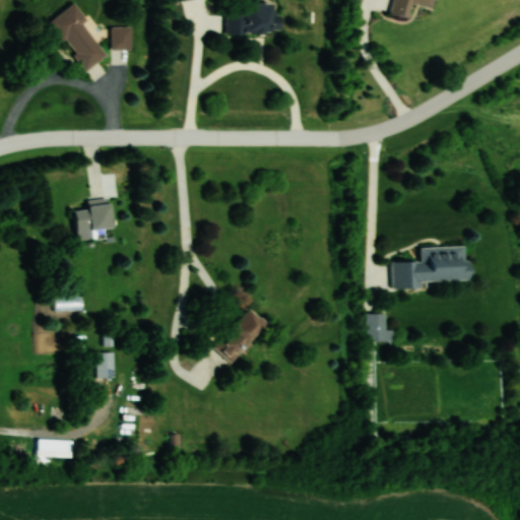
[(431,7),(432,0),(393,0),(391,13),(408,17),(411,2),(431,7)]
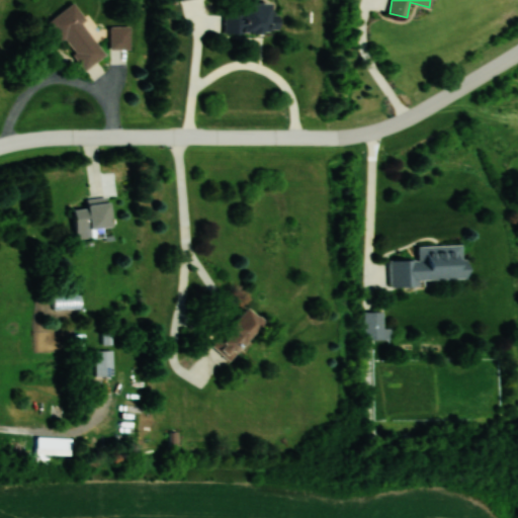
[(225,32),(278,32),(278,14),(269,14),(269,2),(243,2),(243,13),(225,13),(225,32)]
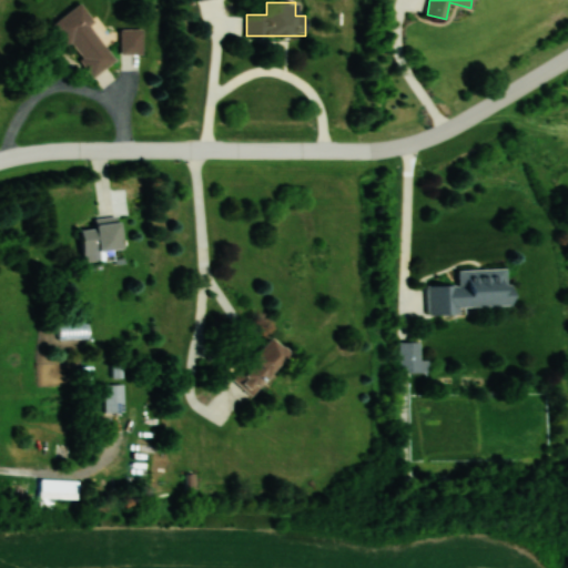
[(117,60),(79,4),(53,22),(91,78),(117,60)]
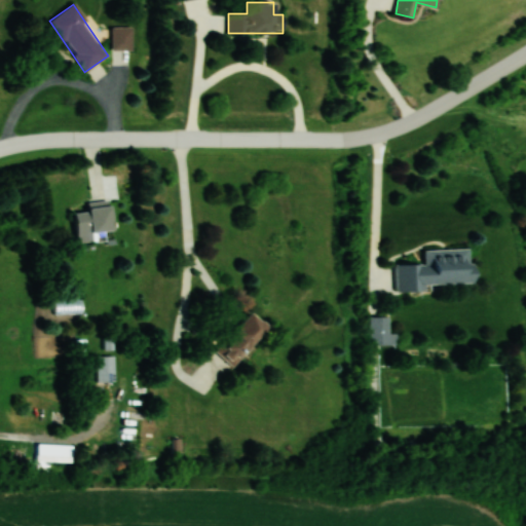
[(133,27),(112,27),(112,50),(133,50),(133,27)]
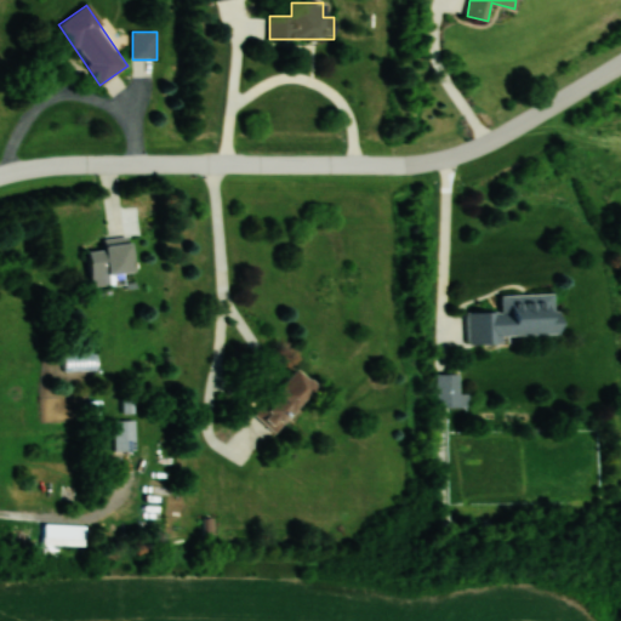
[(103,238),(104,249),(87,250),(92,286),(109,284),(108,274),(134,271),(130,234),(103,238)]
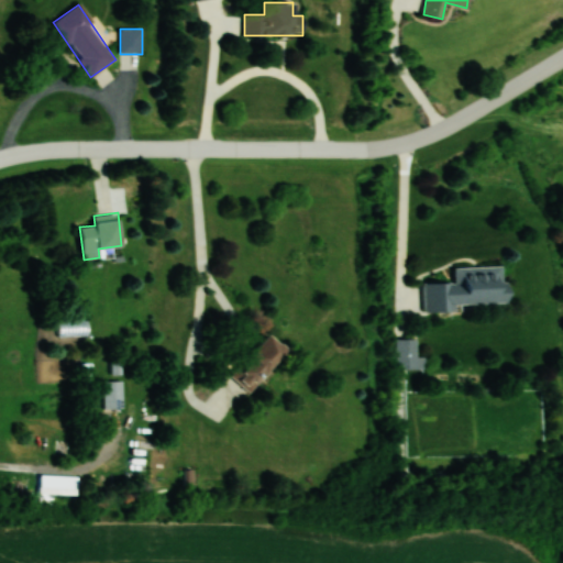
[(422,282),(423,310),(455,309),(455,302),(505,301),(504,264),(454,266),(454,280),(422,282)]
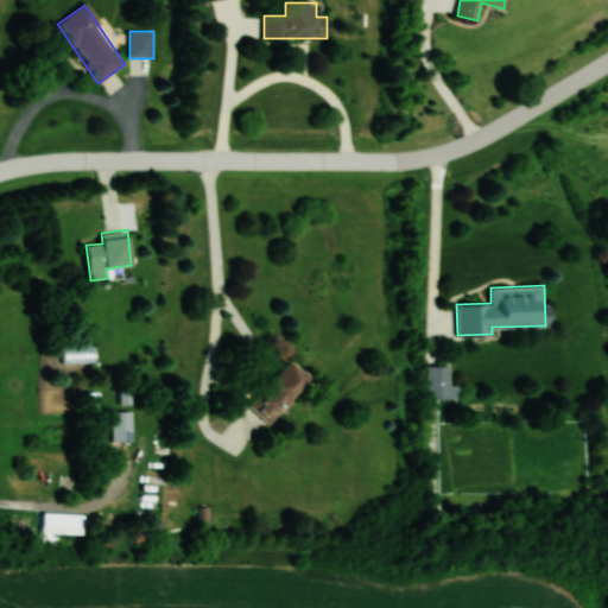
[(249,407),(272,423),(306,373),(284,358),(249,407)]
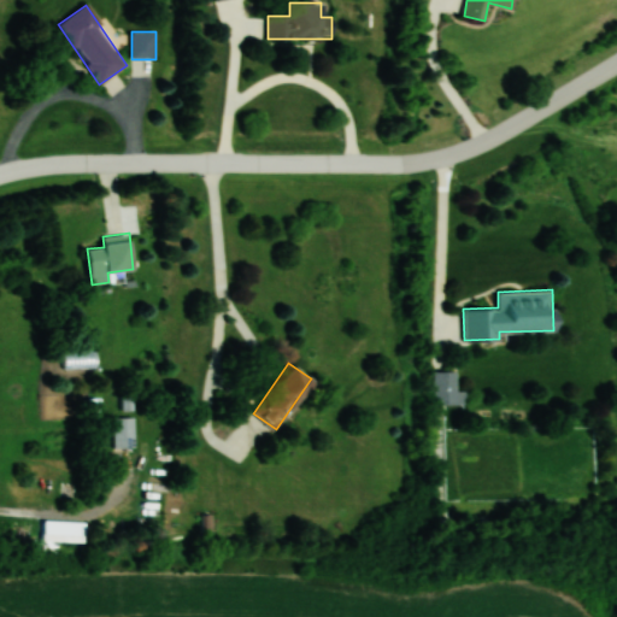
[(454,391),(454,371),(434,371),(434,404),(464,404),(464,391),(454,391)]
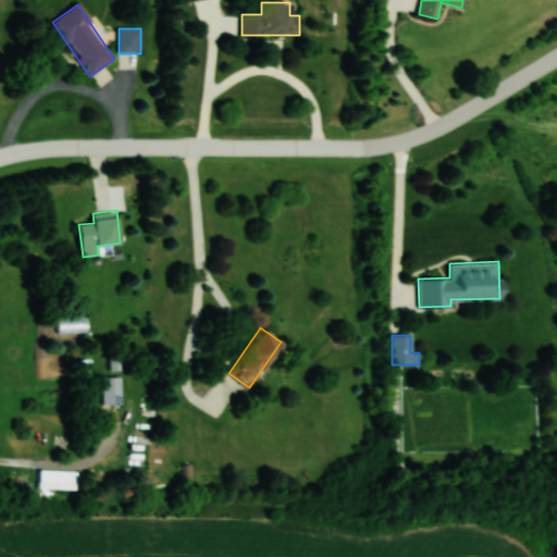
[(102,376),(102,404),(122,404),(122,376),(102,376)]
